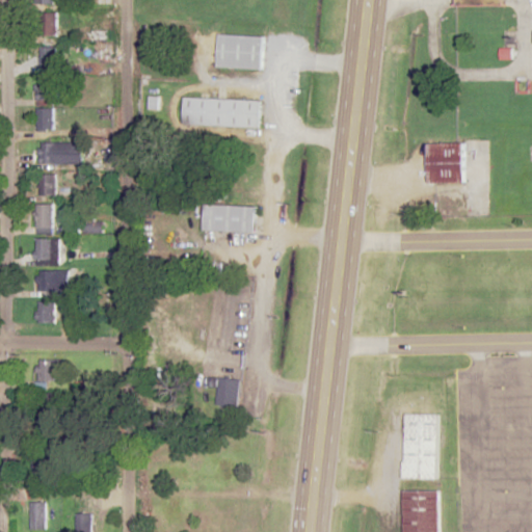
[(57,14),(40,14),(40,42),(57,42),(57,14)]
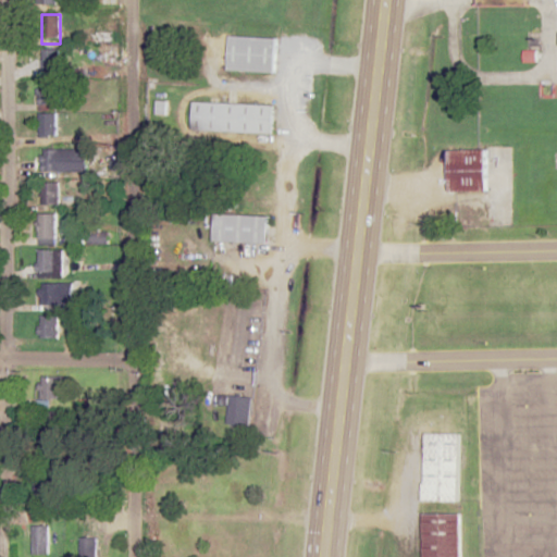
[(113,44),(113,25),(97,25),(97,44),(113,44)]
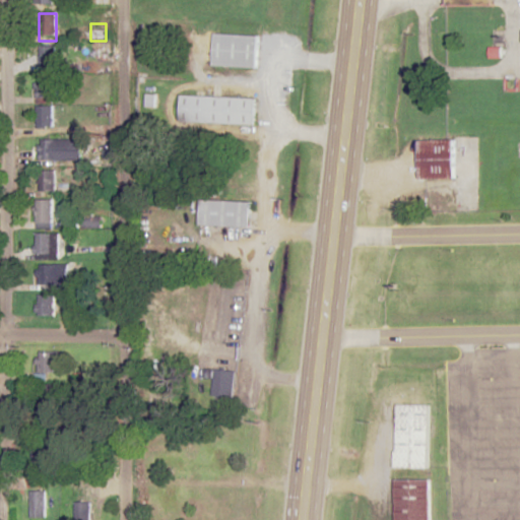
[(215,34),(212,66),(255,68),(257,36),(215,34)]
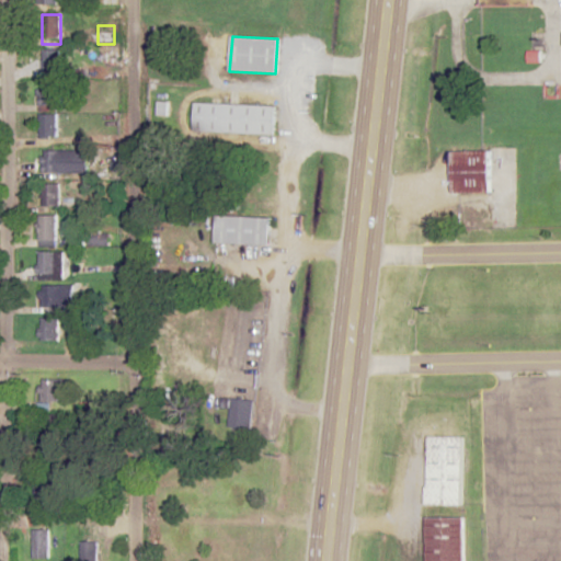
[(61,72),(61,49),(43,49),(43,72),(61,72)]
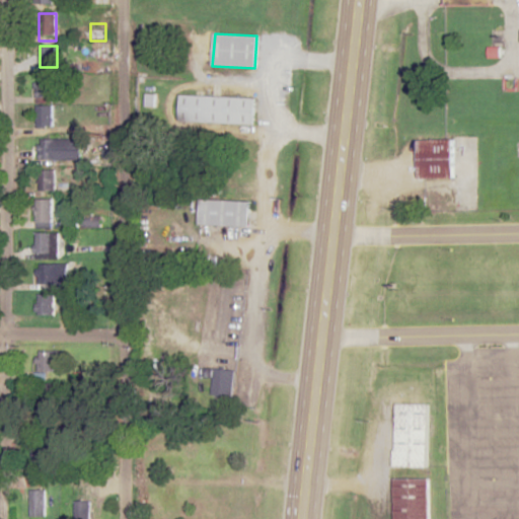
[(36,130),(55,129),(54,77),(36,77),(36,130)]
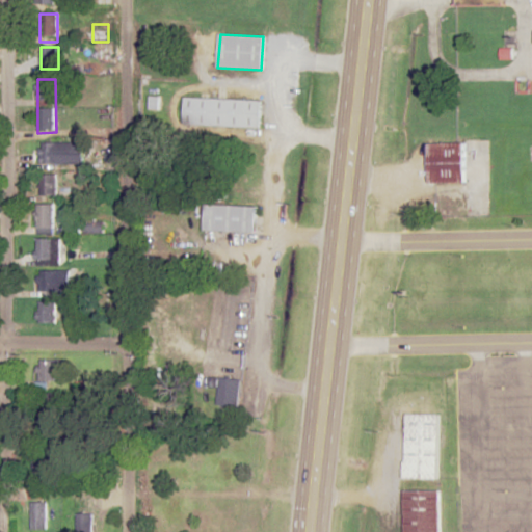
[(185,98),(183,123),(259,127),(260,101),(185,98)]
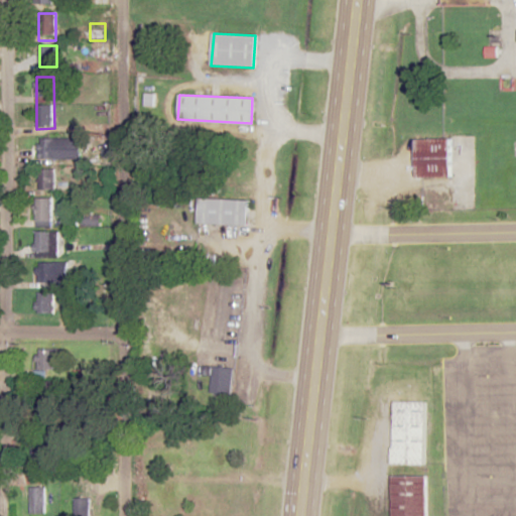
[(414,139),(452,138),(452,177),(414,179),(414,139)]
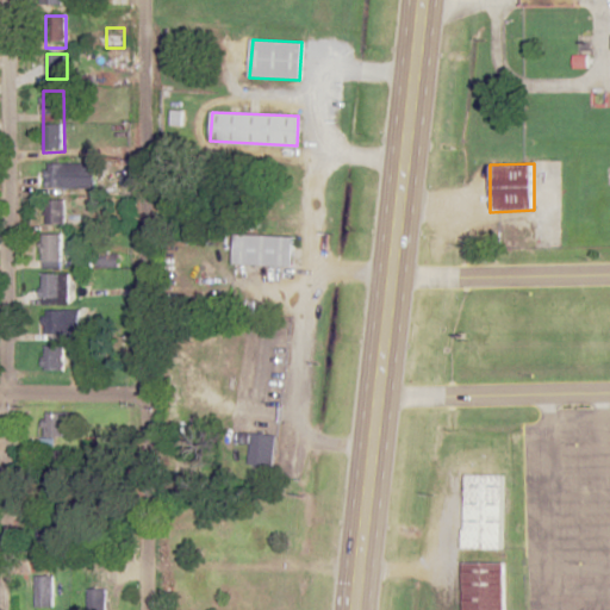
[(45,165),(45,190),(67,190),(67,165),(45,165)]
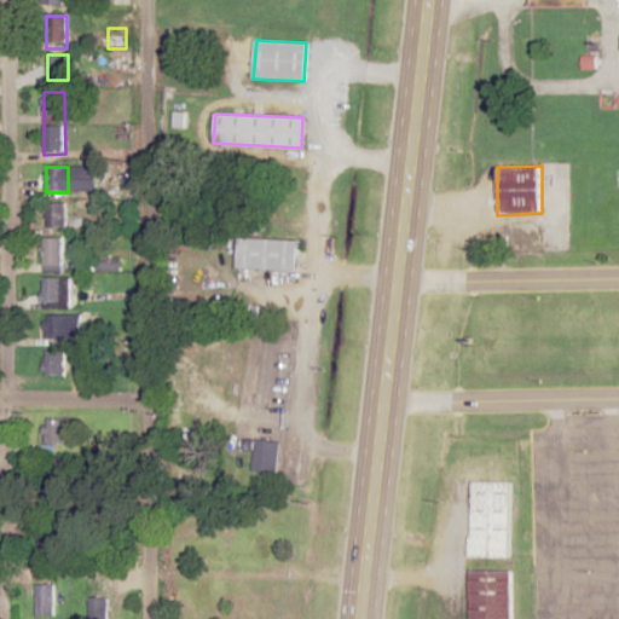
[(47,229),(67,229),(67,204),(47,204),(47,229)]
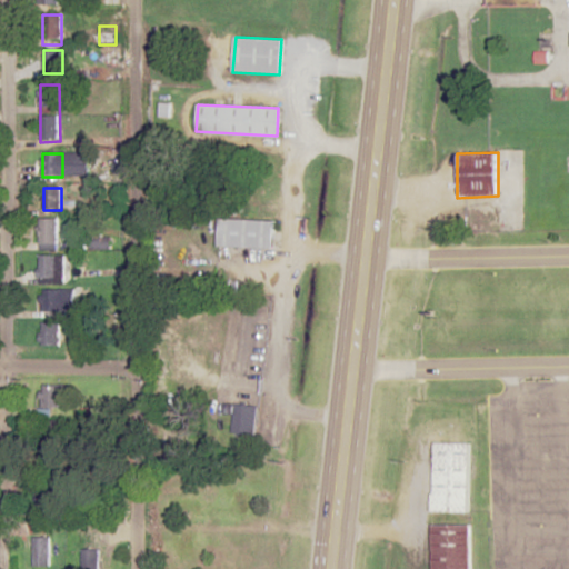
[(219,218),(217,247),(271,250),(272,222),(219,218)]
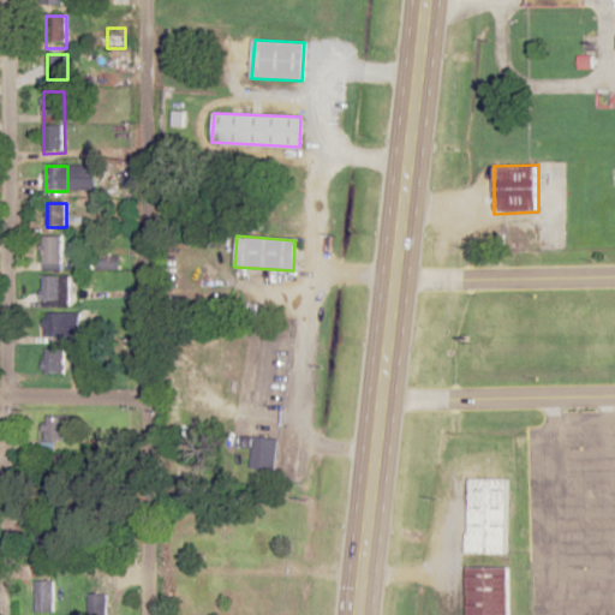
[(42,237),(42,273),(61,273),(61,237),(42,237)]
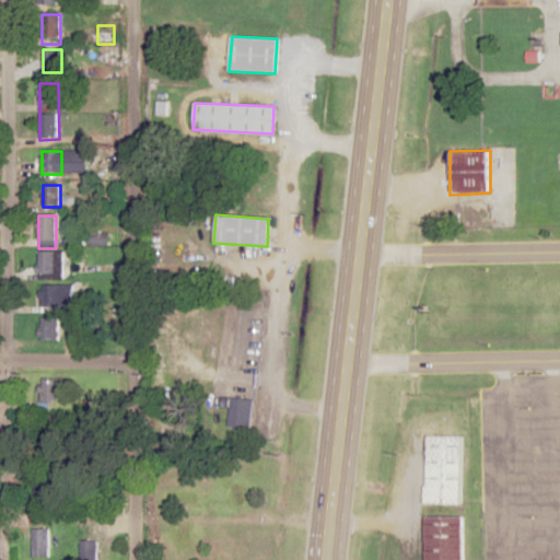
[(38,252),(38,278),(61,279),(62,252),(38,252)]
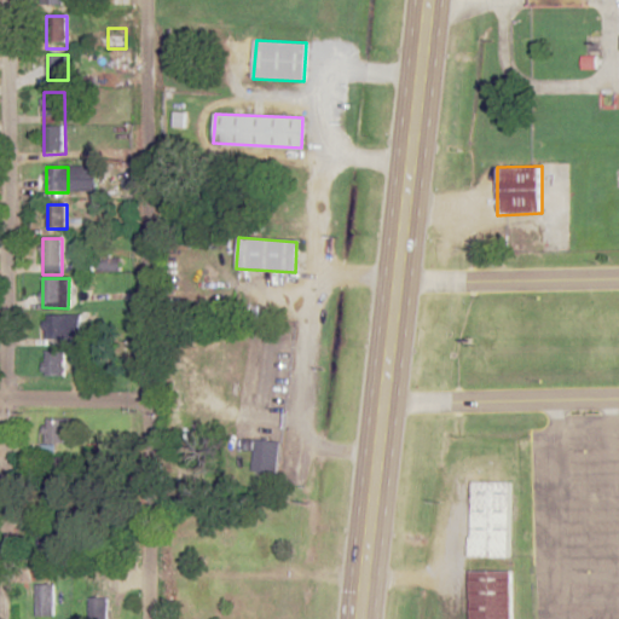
[(45,316),(45,341),(73,341),(73,316),(45,316)]
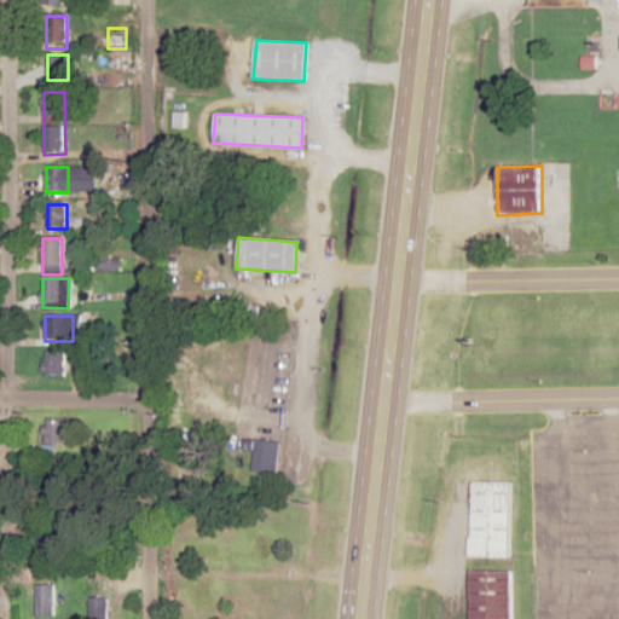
[(64,352),(45,352),(45,376),(64,376),(64,352)]
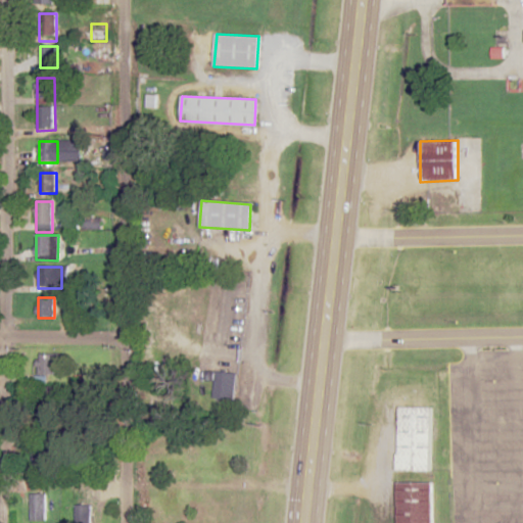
[(59,354),(37,354),(37,383),(59,383),(59,354)]
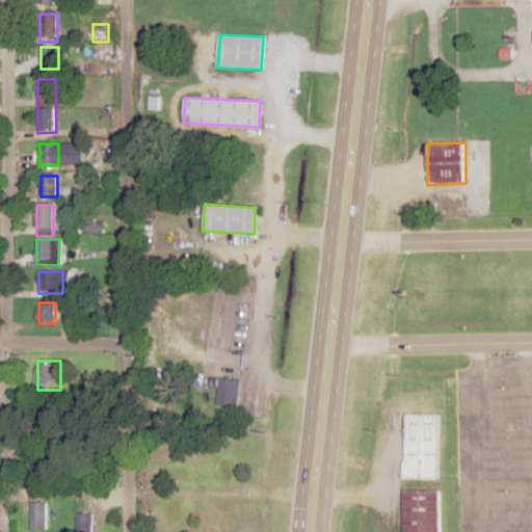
[(216,405),(235,406),(236,379),(217,379),(216,405)]
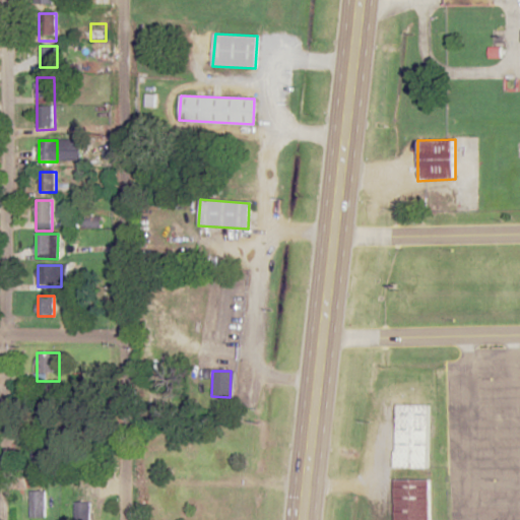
[(397,403),(394,467),(429,469),(430,404),(397,403)]
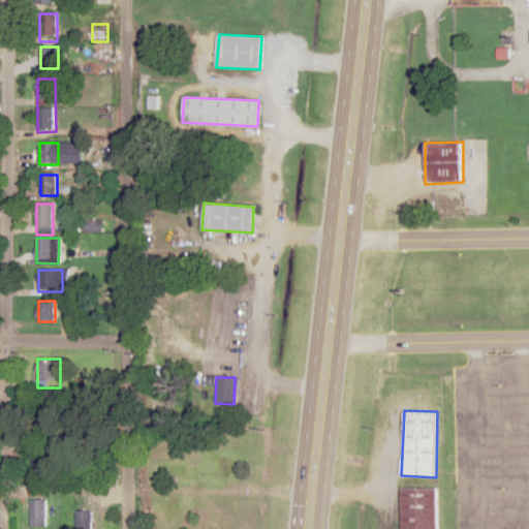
[(172,413),(151,413),(151,424),(172,424),(172,413)]
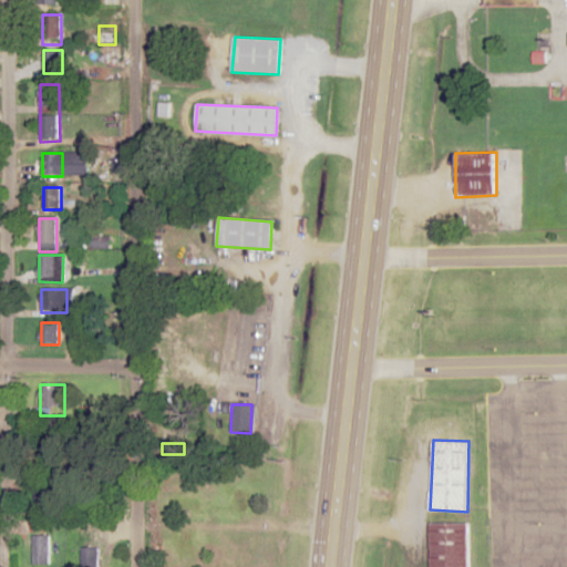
[(429,566),(429,522),(467,523),(466,566),(429,566)]
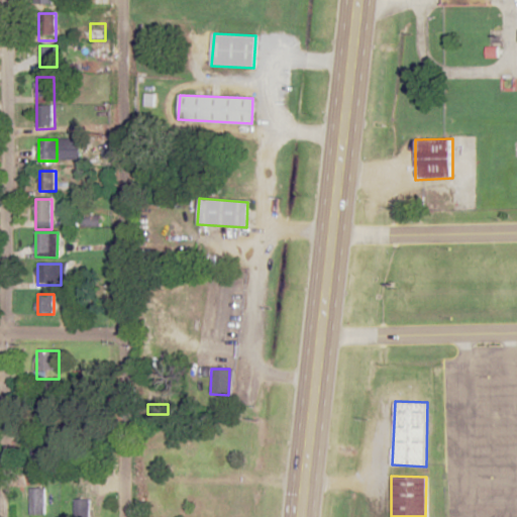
[(45,488),(30,488),(30,515),(45,515),(45,488)]
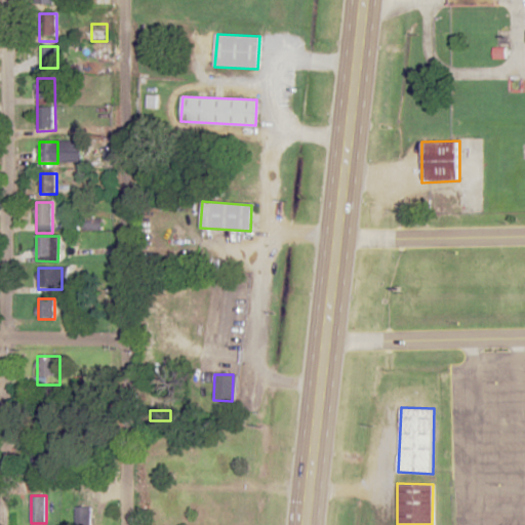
[(75,524),(89,524),(90,507),(76,507),(75,524)]
